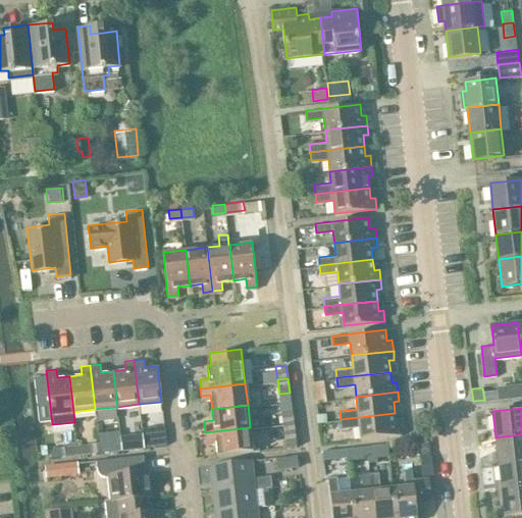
[(283,423),(294,422),(292,409),(281,410),(283,423)]
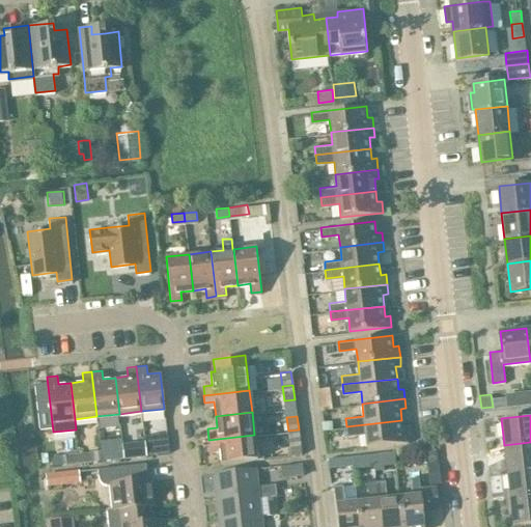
[(402,431),(401,420),(346,426),(347,436),(365,434),(367,445),(409,441),(408,431),(402,431)]
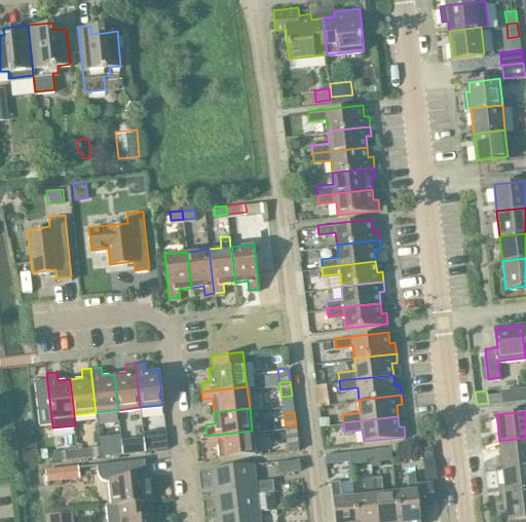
[(297,440),(296,425),(286,426),(288,449),(298,448),(297,440)]
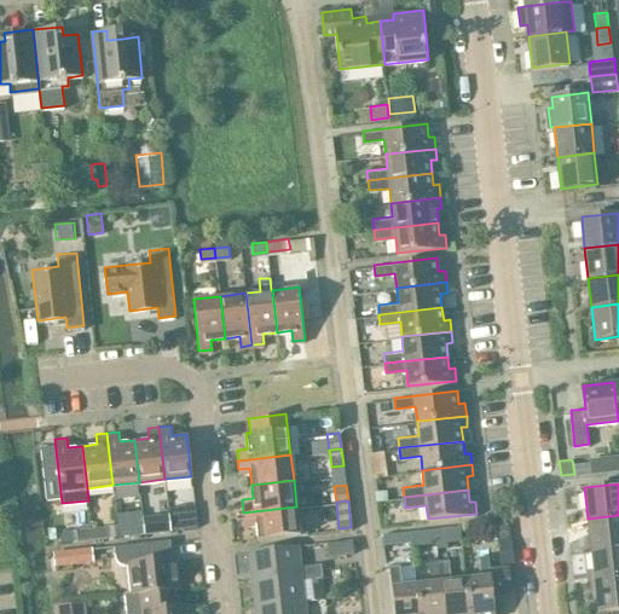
[(299,523),(296,507),(243,513),(244,523),(255,522),(258,538),(307,532),(306,522),(299,523)]
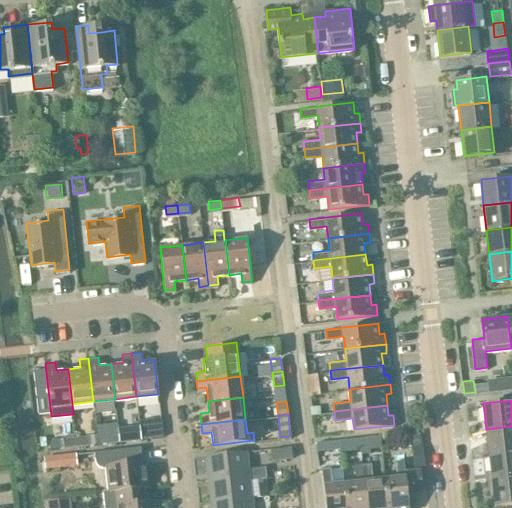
[(34,437),(35,449),(53,448),(52,434),(50,422),(32,425),(34,437)]
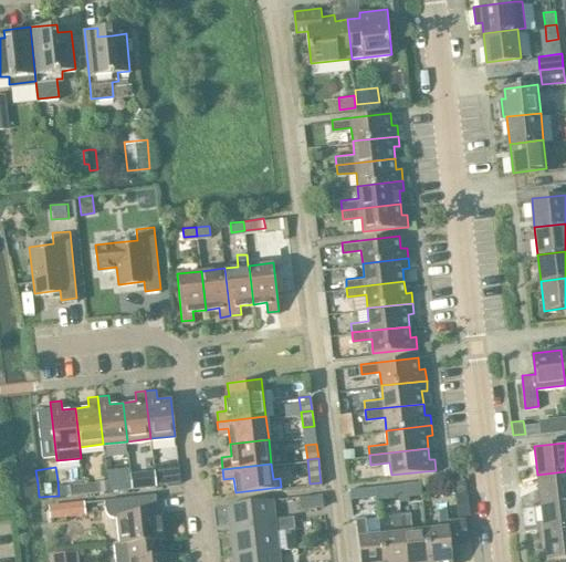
[(180,480),(179,471),(166,472),(167,482),(180,480)]
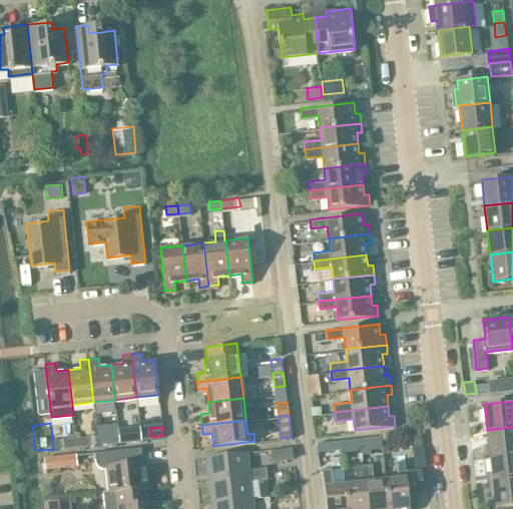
[(490,456),(512,453),(512,427),(487,430),(490,456)]
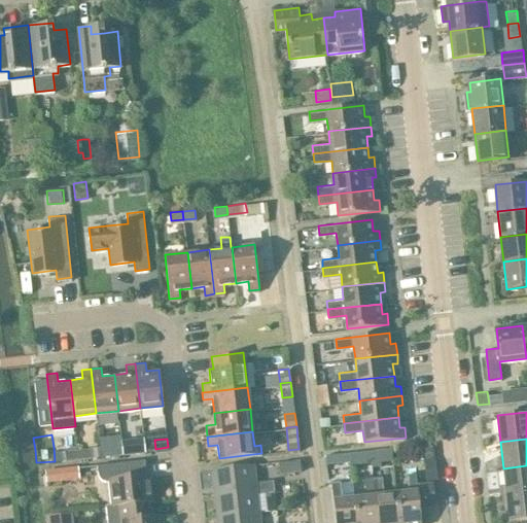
[(121,444),(123,452),(145,450),(144,441),(121,444)]
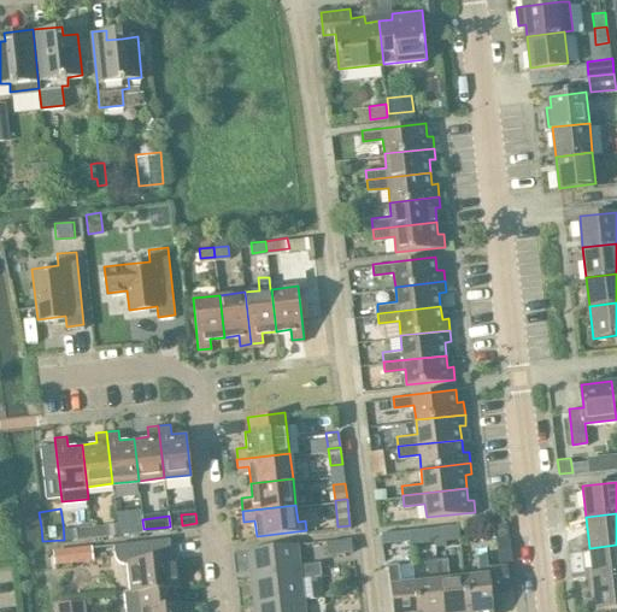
[(142,519),(128,521),(129,530),(144,529),(142,519)]
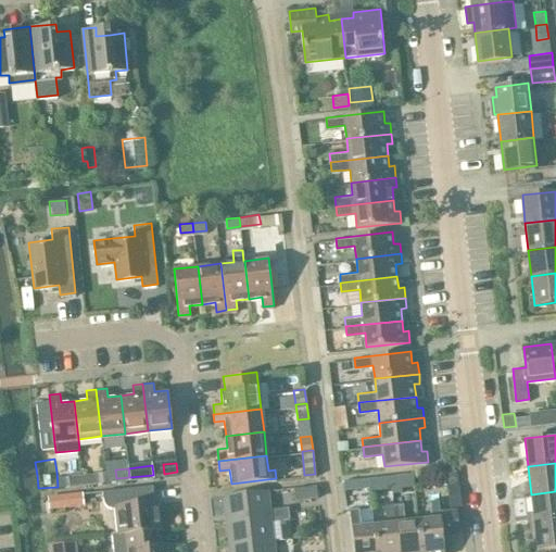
[(104,471),(95,472),(96,481),(105,479),(104,471)]
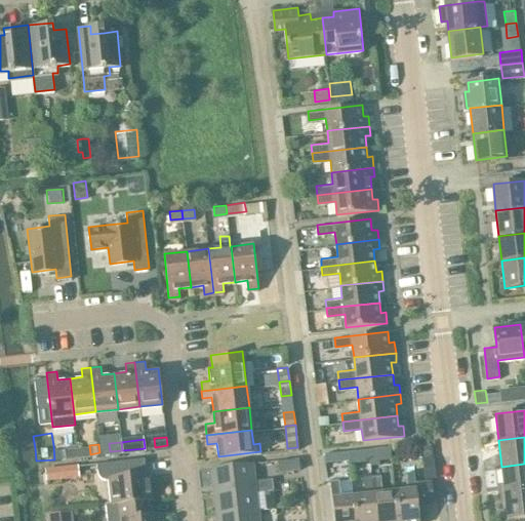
[(89,445),(77,446),(78,455),(90,454),(89,445)]
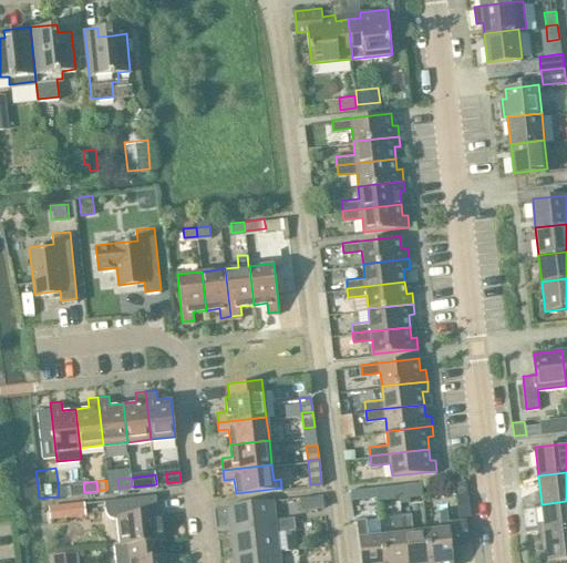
[(84,492),(83,482),(70,484),(71,493),(84,492)]
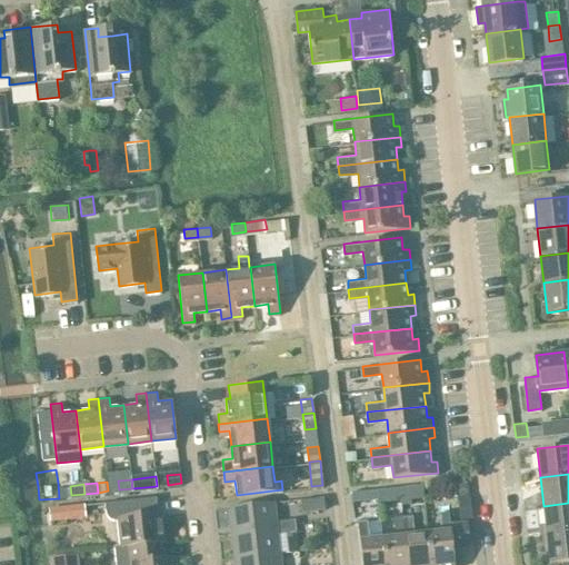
[(409,484),(400,485),(401,498),(402,504),(411,503),(411,497),(409,484)]
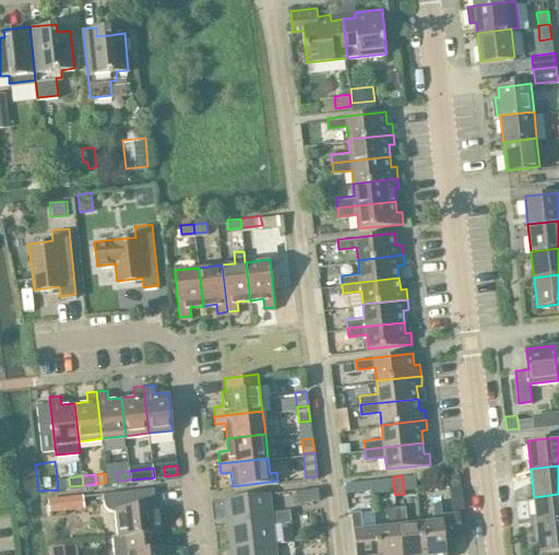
[(70,486),(69,477),(58,479),(59,488),(70,486)]
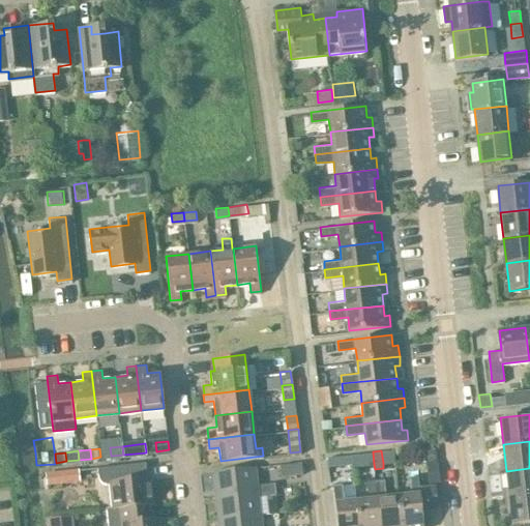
[(339,455),(327,457),(328,465),(341,464),(339,455)]
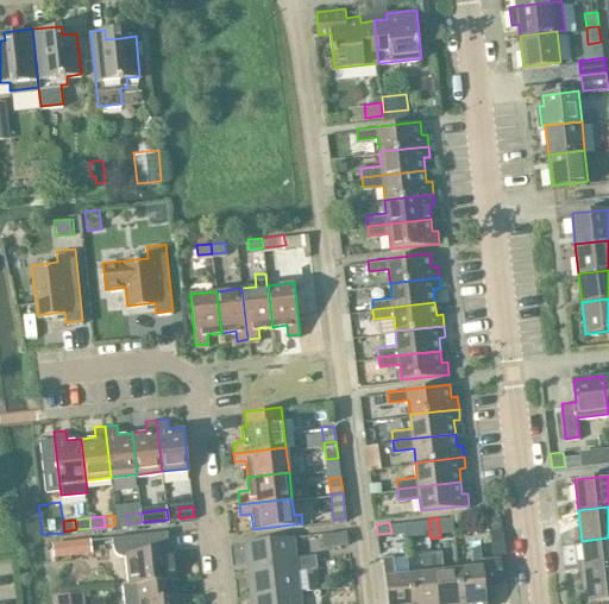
[(126,554),(129,582),(176,576),(173,547),(169,547),(167,529),(112,535),(113,555),(126,554)]
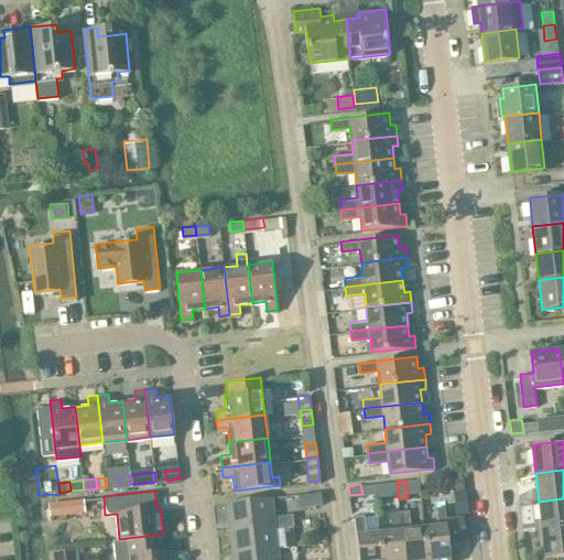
[(321,492),(297,494),(299,507),(322,505),(321,492)]
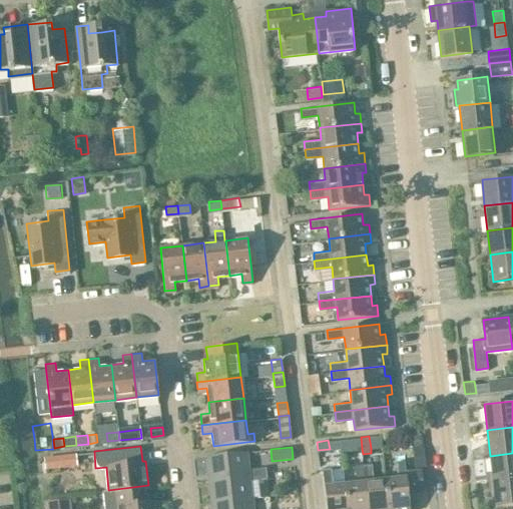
[(249,479),(259,478),(257,467),(248,467),(246,450),(205,455),(208,478),(249,473),(249,479)]
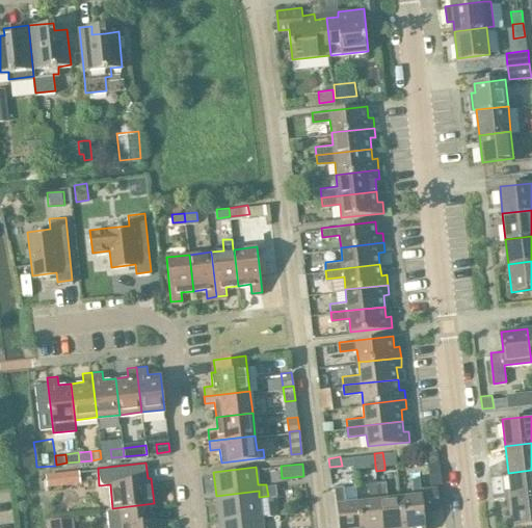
[(510,498),(531,496),(531,470),(508,473),(510,498)]
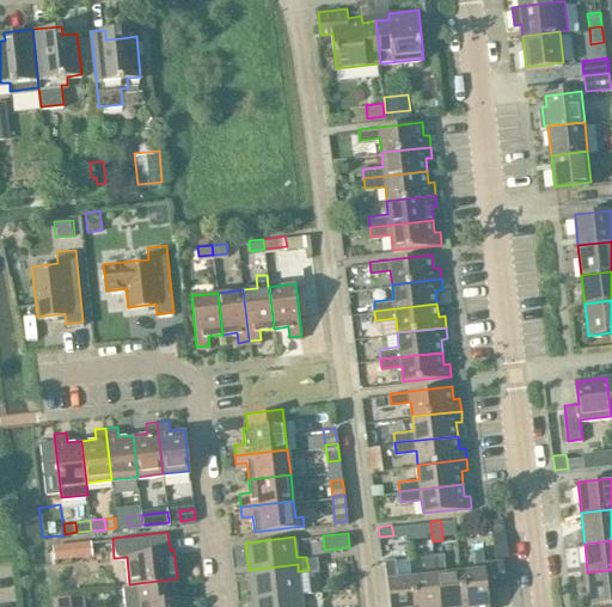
[(54,558),(73,556),(72,541),(51,544),(54,558)]
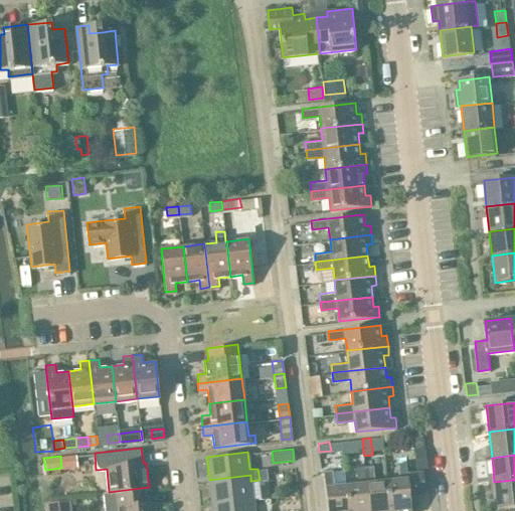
[(399,480),(387,481),(390,510),(410,510),(409,495),(424,494),(421,471),(407,473),(406,462),(397,463),(399,480)]
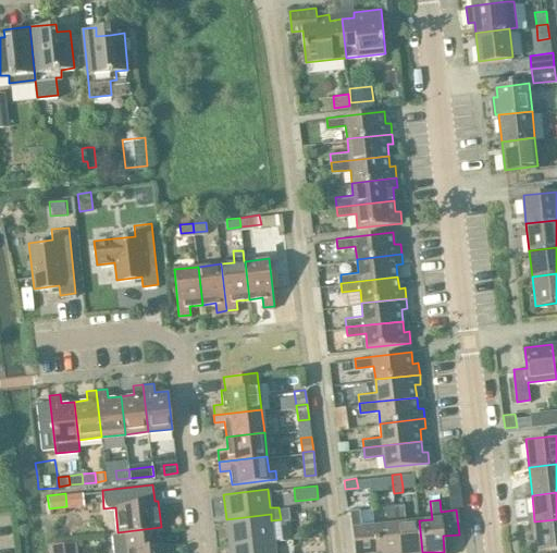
[(399,552),(395,503),(385,504),(387,524),(374,525),(378,552),(399,552)]
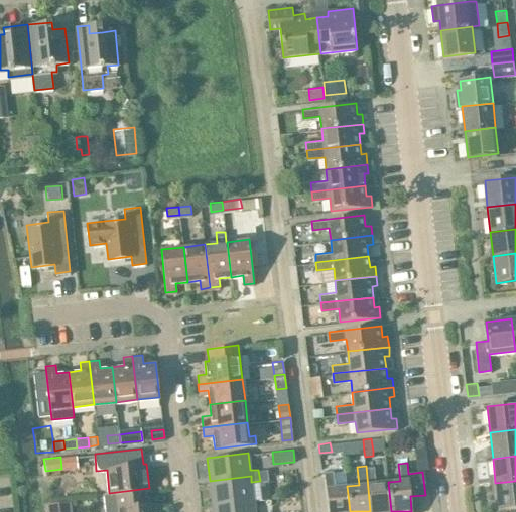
[(374,466),(366,466),(370,511),(391,511),(388,482),(376,483),(374,466)]
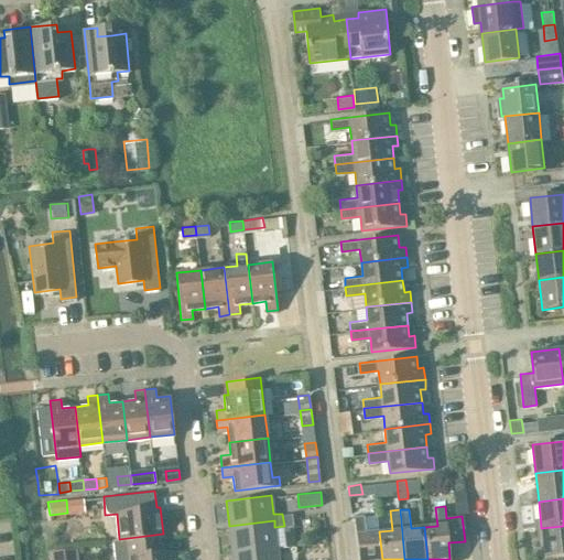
[(292,513),(282,514),(284,526),(294,525),(293,518),(292,513)]
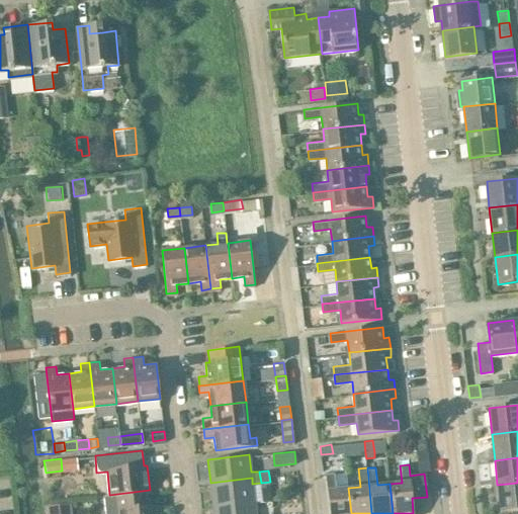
[(351,513),(348,488),(337,489),(335,473),(325,474),(329,513),(351,513)]
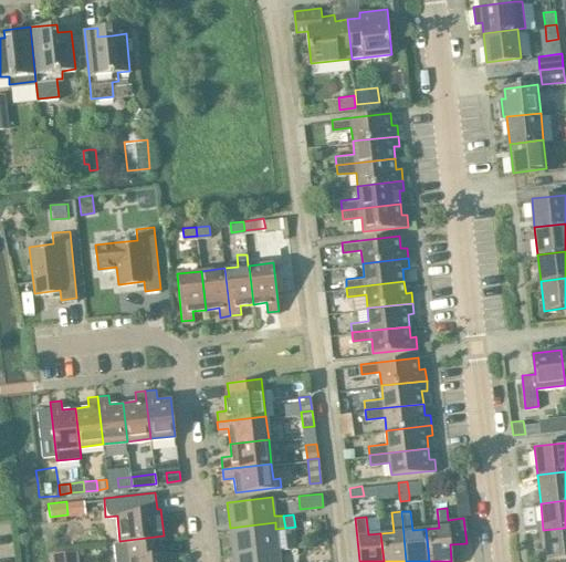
[(275,522),(230,528),(232,553),(278,548),(275,529),(275,522)]
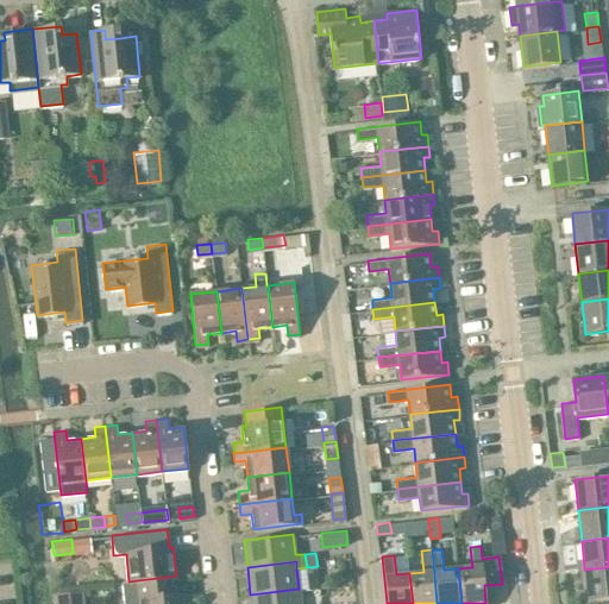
[(608,567),(584,570),(584,571),(588,601),(608,597),(608,567)]
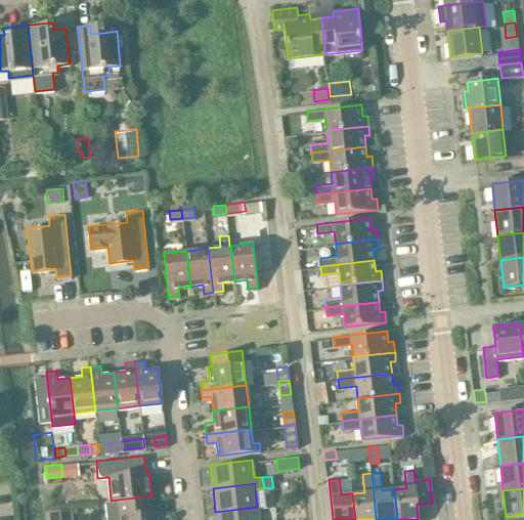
[(151,496),(151,495),(111,501),(104,501),(106,519),(160,519),(160,511),(149,512),(147,496),(151,496)]
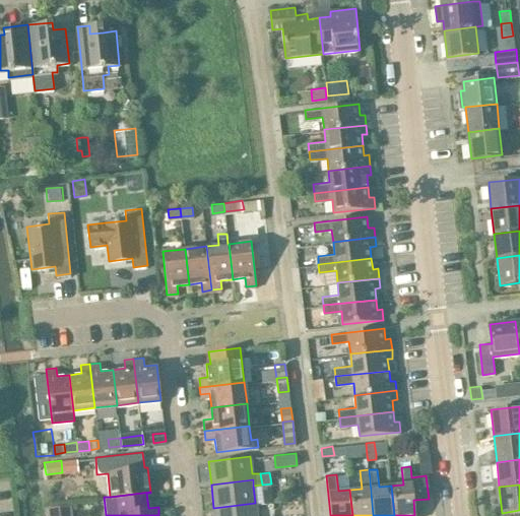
[(256,515),(255,503),(213,508),(214,515),(256,515)]
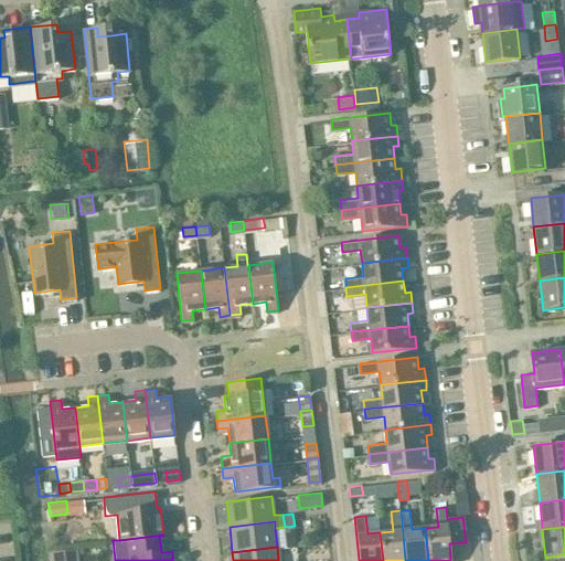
[(53,560),(62,560),(61,549),(52,550),(53,560)]
